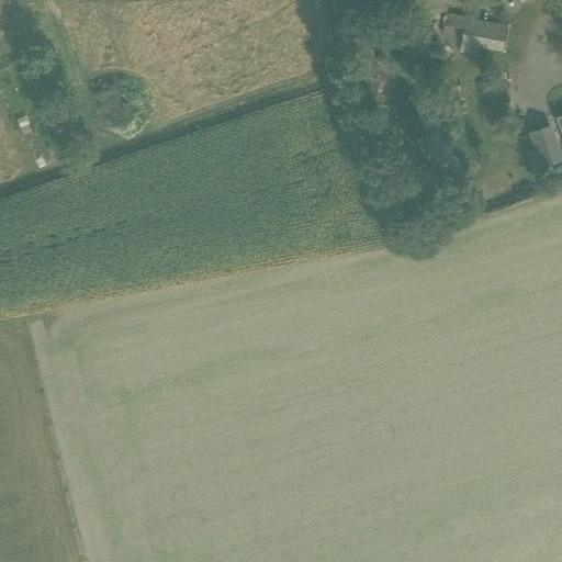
[(442,6),(420,14),(423,21),(445,12),(442,6)]
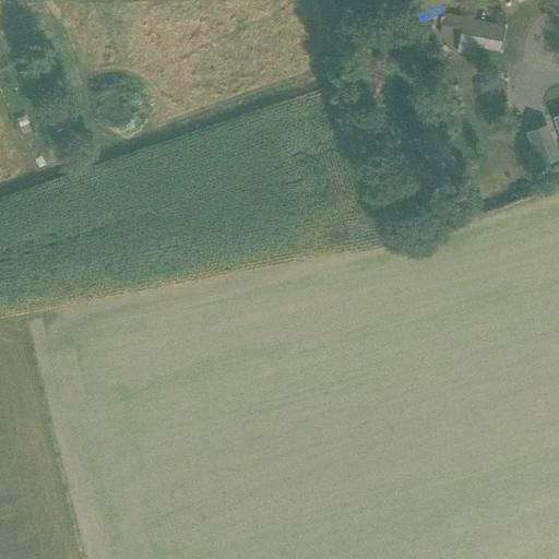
[(464,19),(459,51),(474,55),(475,48),(477,37),(492,40),(495,24),(464,19)]
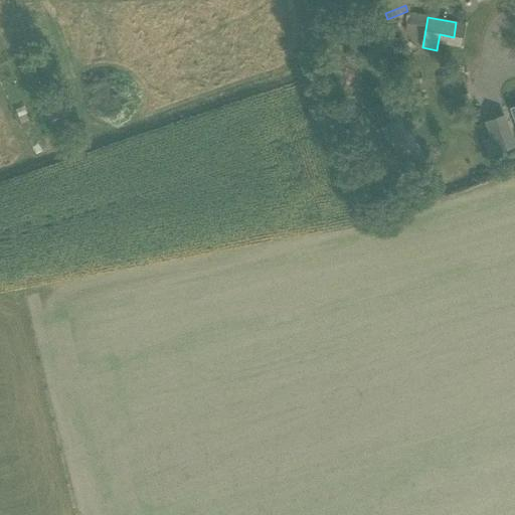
[(311,68),(318,66),(316,56),(308,58),(311,68)]
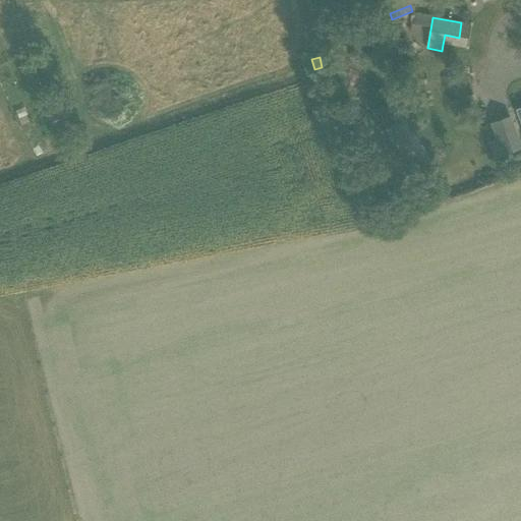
[(424,72),(414,73),(415,85),(425,84),(424,72)]
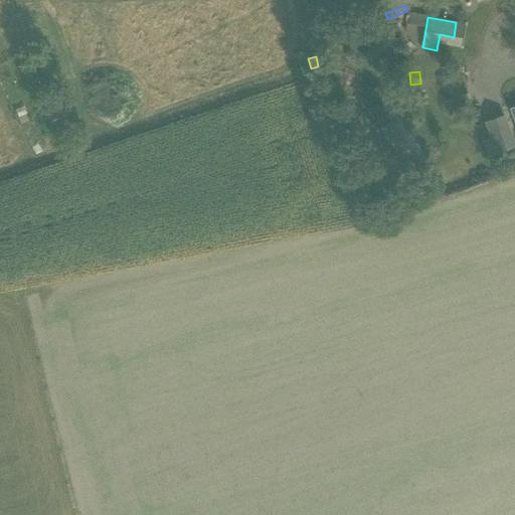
[(23,107),(15,111),(18,118),(26,114),(23,107)]
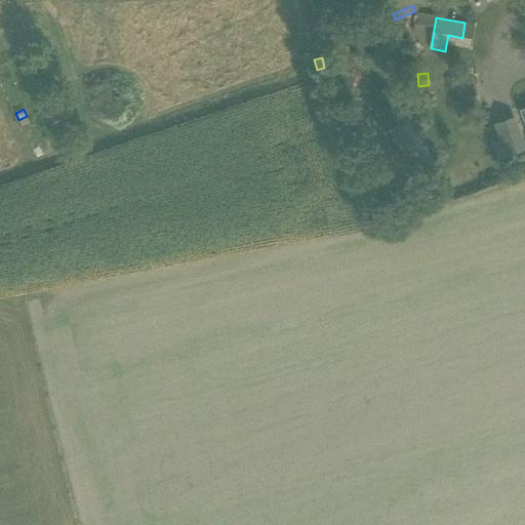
[(416,113),(387,131),(403,159),(397,163),(403,172),(428,156),(415,135),(427,129),(416,113)]
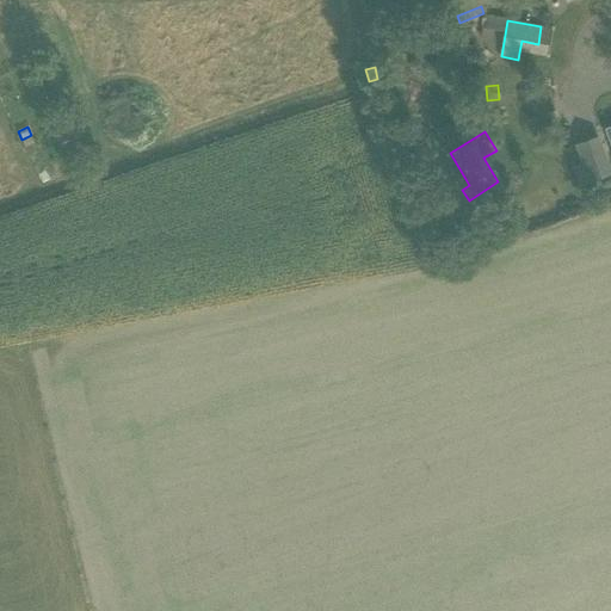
[(574,168),(580,186),(610,174),(610,172),(599,136),(575,144),(582,165),(574,168)]
